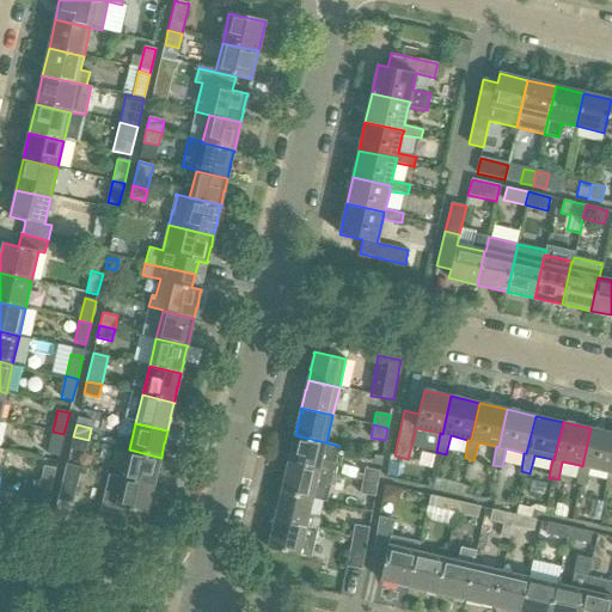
[(589,467),(607,472),(610,473),(611,464),(611,433),(591,428),(582,466),(580,465),(576,484),(586,487),(589,467)]
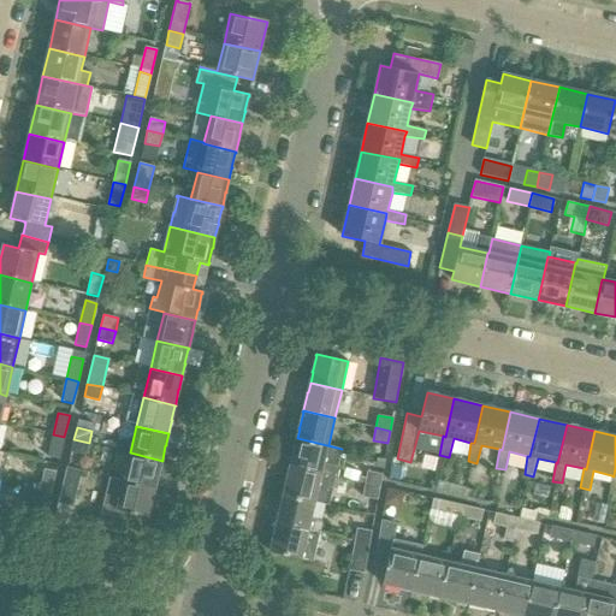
[(64,437),(53,434),(47,456),(59,460),(64,437)]
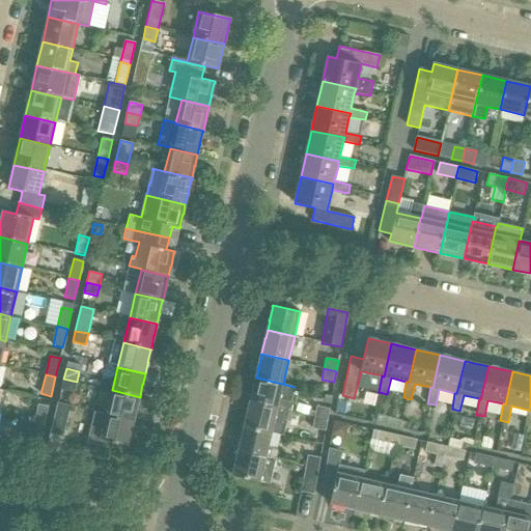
[(250,402),(289,412),(290,412),(292,401),(291,400),(295,387),(256,378),(253,387),(253,389),(250,401),(250,402)]
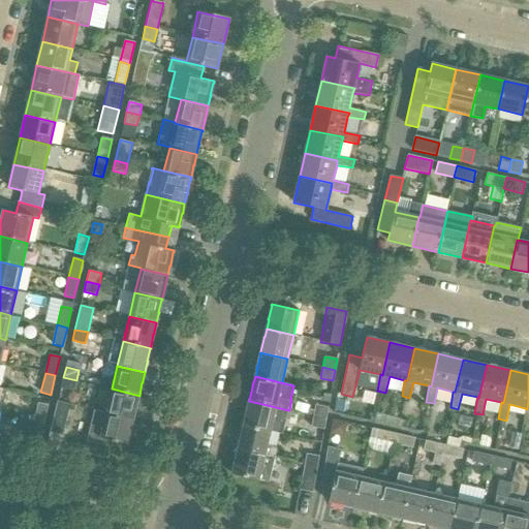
[(76,380),(63,377),(61,389),(73,392),(76,380)]
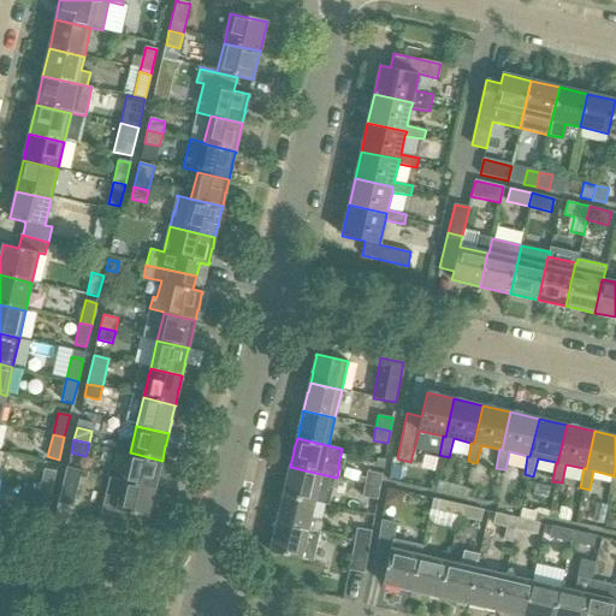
[(130,452),(124,480),(155,487),(158,478),(159,477),(158,477),(161,462),(163,461),(130,452)]
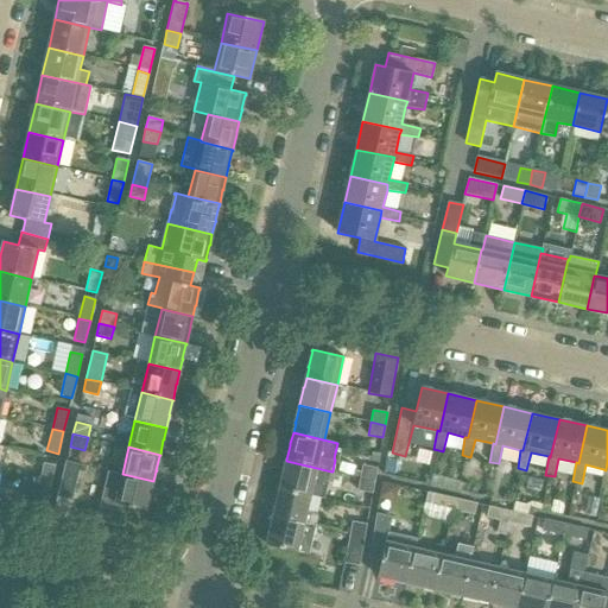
[(371,455),(369,463),(379,466),(380,457),(371,455)]
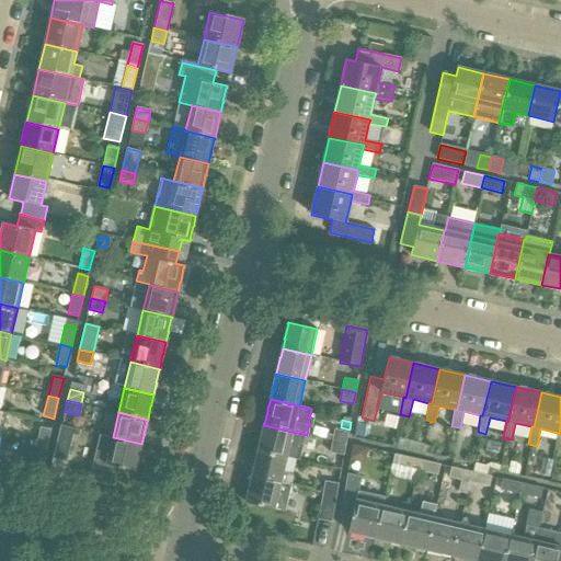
[(258,450),(287,457),(299,460),(306,435),(264,425),(263,426),(264,426),(261,439),(260,439),(260,441),(261,441),(258,450)]
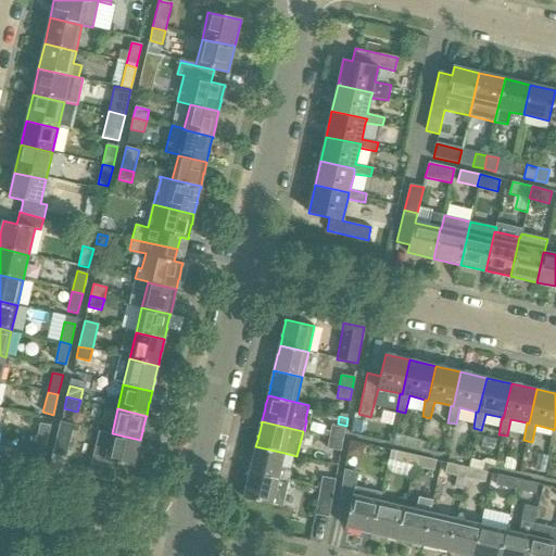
[(61,422),(52,454),(65,457),(72,431),(78,432),(79,427),(61,422)]
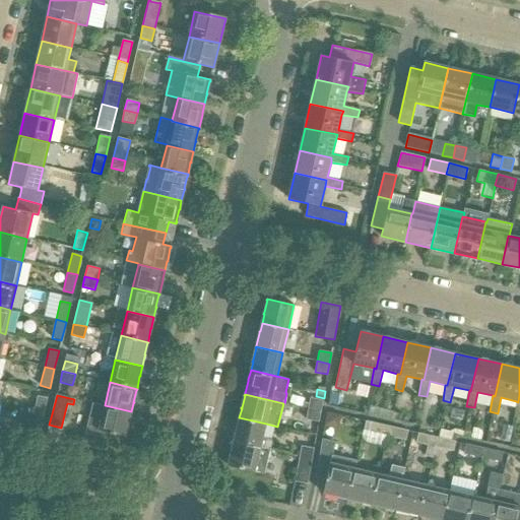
[(33,414),(43,417),(47,398),(38,396),(33,414)]
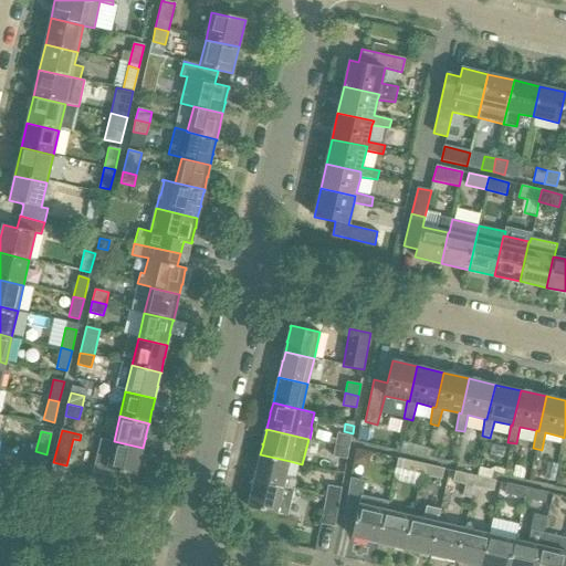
[(337,433),(335,444),(348,448),(350,436),(337,433)]
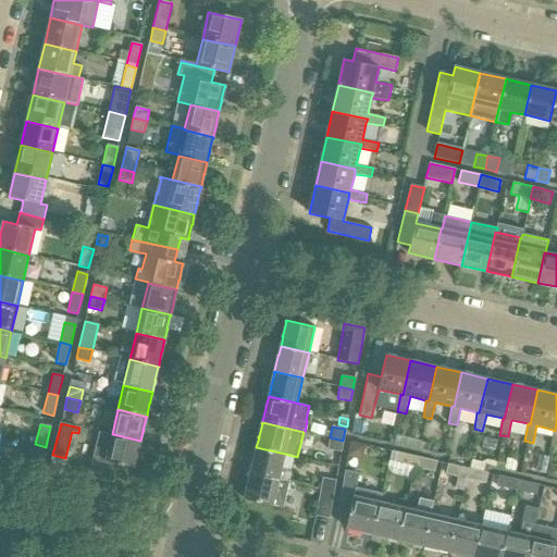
[(140,441),(112,434),(99,431),(91,465),(118,471),(119,465),(134,468),(135,466),(134,466),(137,453),(138,453),(138,452),(140,441)]
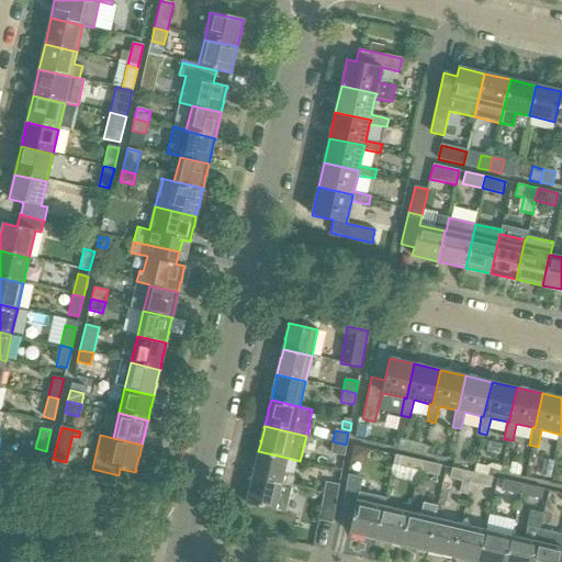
[(346,445),(333,441),(330,453),(344,456),(346,445)]
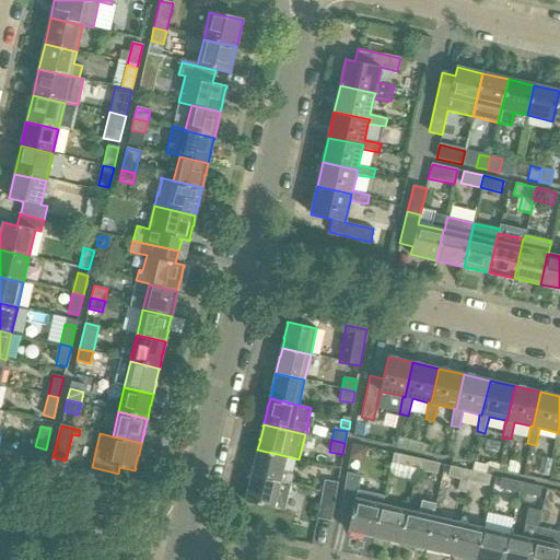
[(351,444),(349,459),(364,463),(366,446),(351,444)]
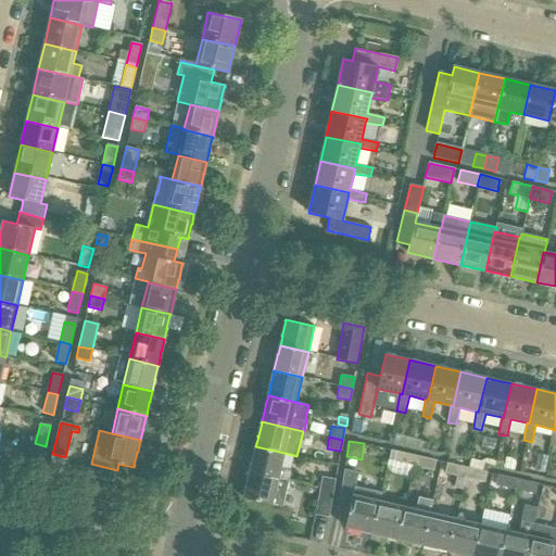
[(250,470),(249,471),(289,481),(291,470),(280,468),(285,453),(255,446),(253,456),(253,457),(250,470)]
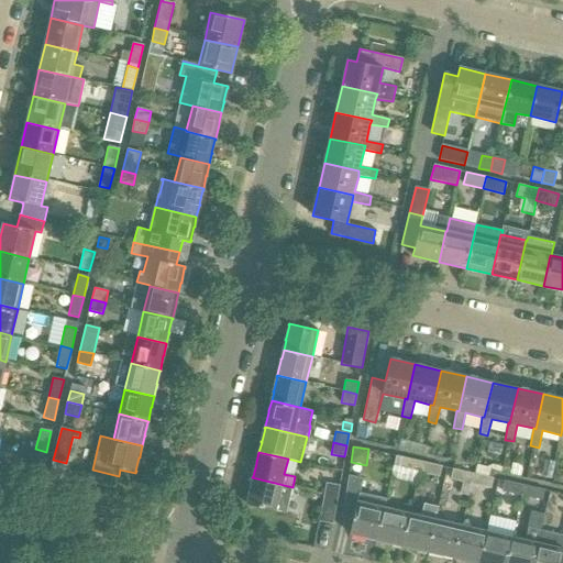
[(398,467),(419,472),(421,462),(400,457),(398,467)]
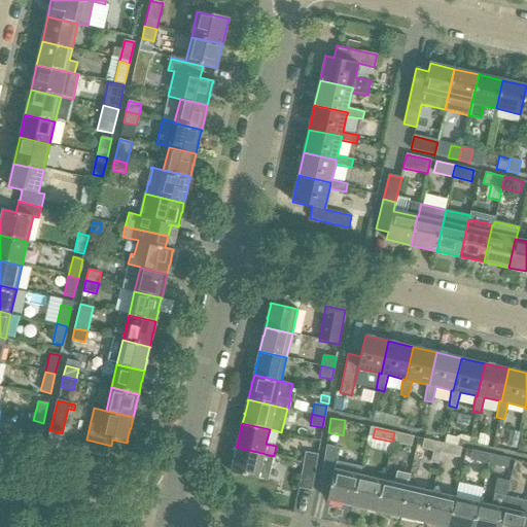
[(394,432),(392,442),(411,447),(413,436),(394,432)]
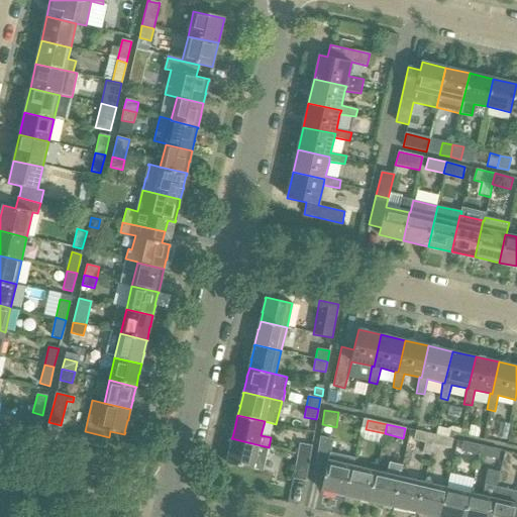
[(436,427),(434,435),(444,437),(452,439),(454,433),(460,435),(461,430),(451,428),(447,429),(436,427)]
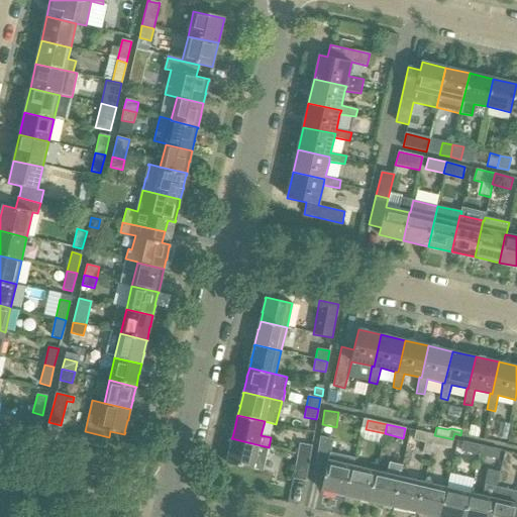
[(429,455),(432,444),(434,435),(416,430),(413,440),(425,443),(422,453),(429,455)]
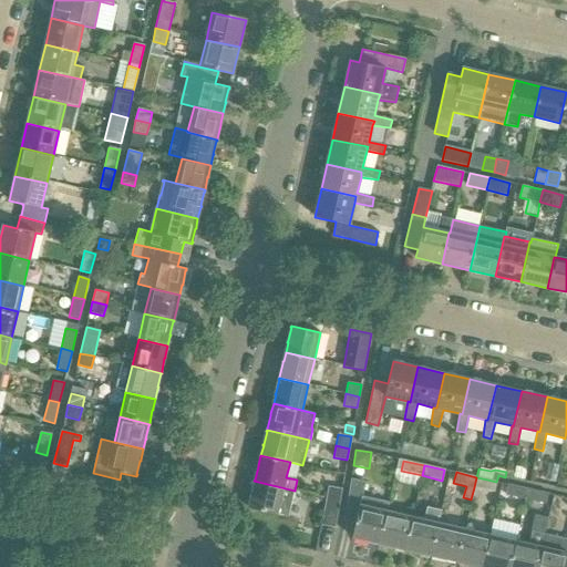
[(487,480),(476,477),(474,487),(494,492),(496,482),(487,480)]
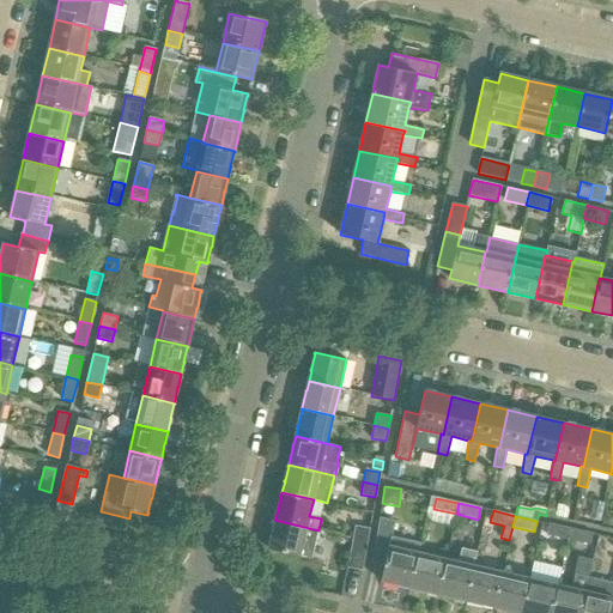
[(381,581),(408,588),(417,553),(418,553),(420,544),(392,536),(395,521),(380,517),(377,536),(371,563),(384,565),(381,581)]
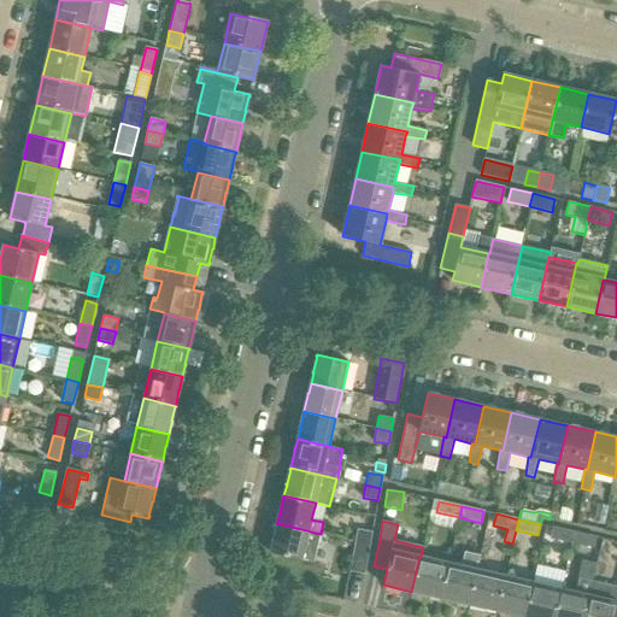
[(321,534),(276,523),(276,524),(277,524),(274,539),(272,539),(272,541),(271,551),(270,551),(270,552),(313,563),(321,534)]
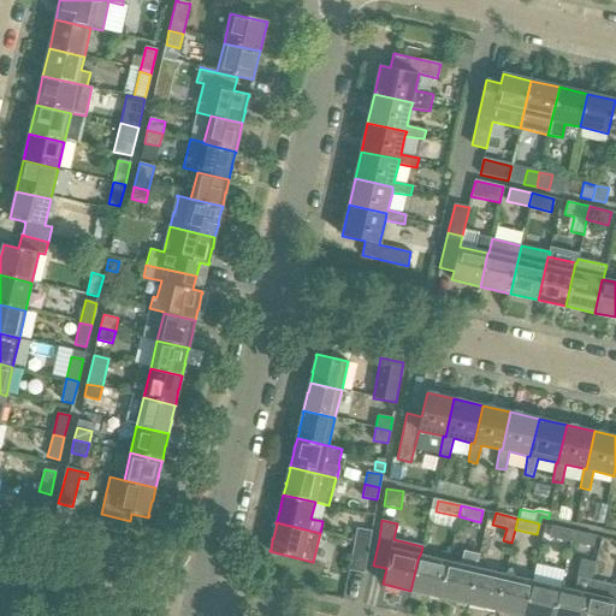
[(549,538),(572,543),(574,531),(552,526),(549,538)]
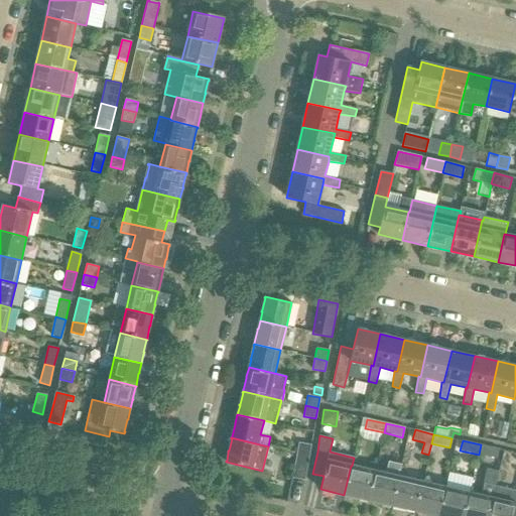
[(298,442),(296,454),(309,456),(311,445),(298,442)]
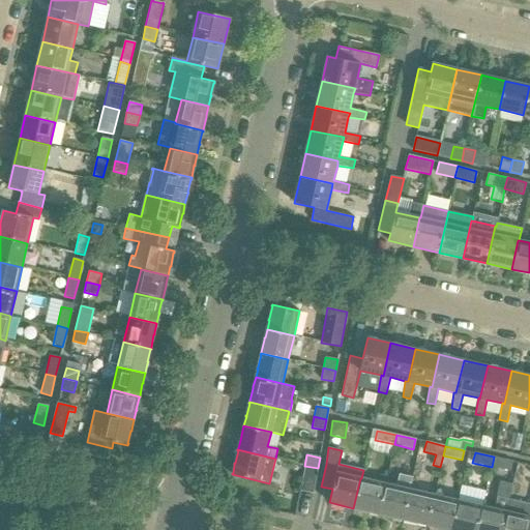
[(494,457),(492,467),(510,471),(512,461),(494,457)]
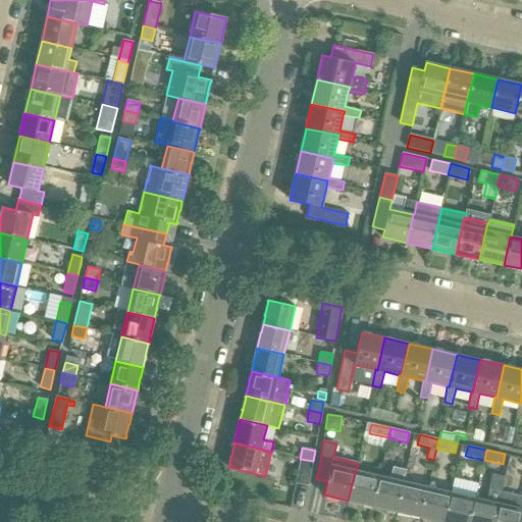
[(313,461),(300,459),(296,483),(308,485),(313,461)]
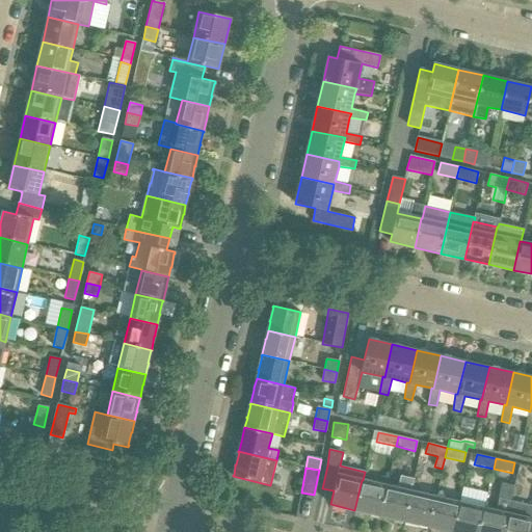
[(378,515),(403,522),(410,491),(409,490),(413,479),(400,476),(398,488),(386,485),(378,515)]
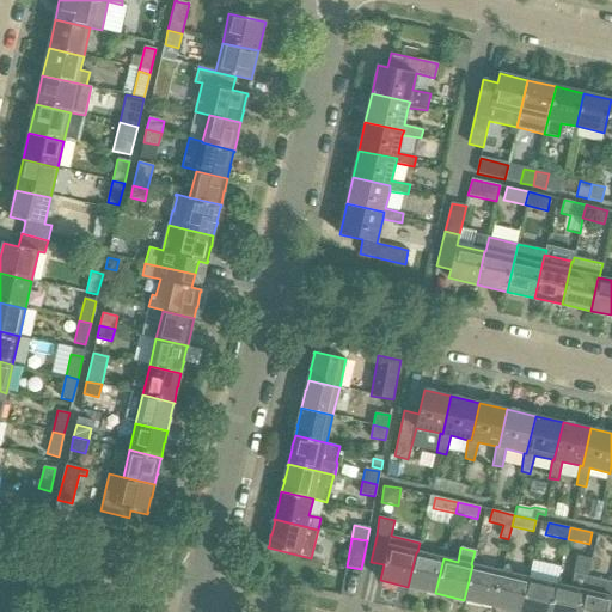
[(408,587),(435,593),(444,558),(417,552),(416,552),(408,587)]
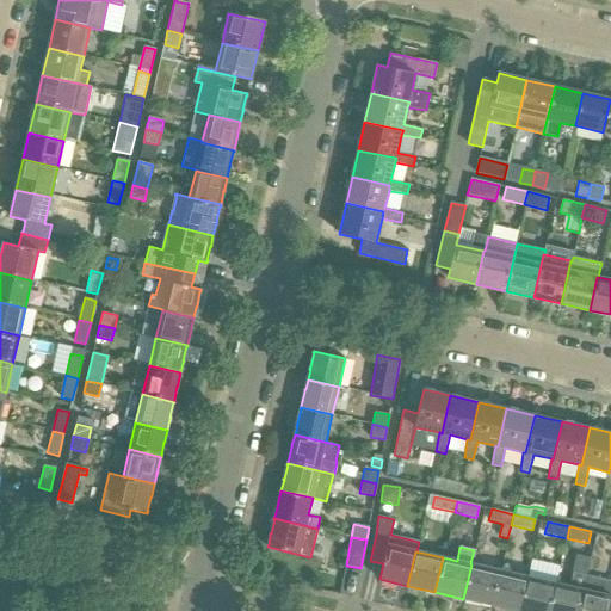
[(463,599),(492,605),(499,571),(471,565),(463,599)]
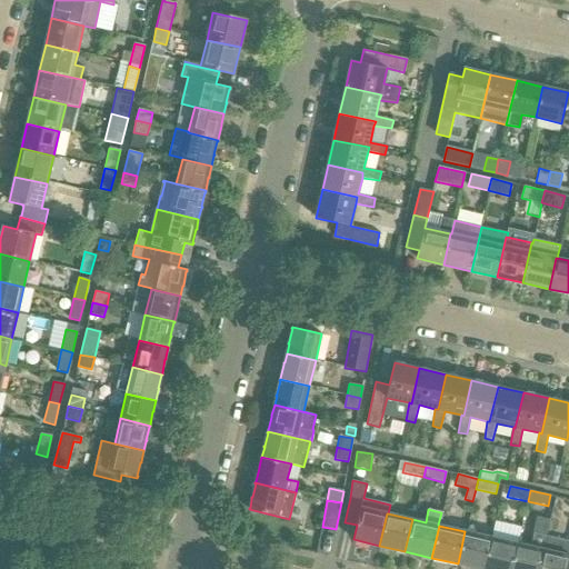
[(458,563),(481,568),(483,568),(491,537),(465,531),(458,563)]
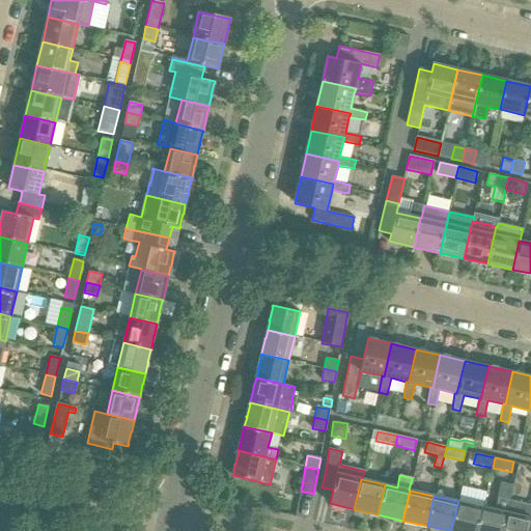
[(476,530),(502,530),(509,500),(498,498),(496,510),(482,507),(476,530)]
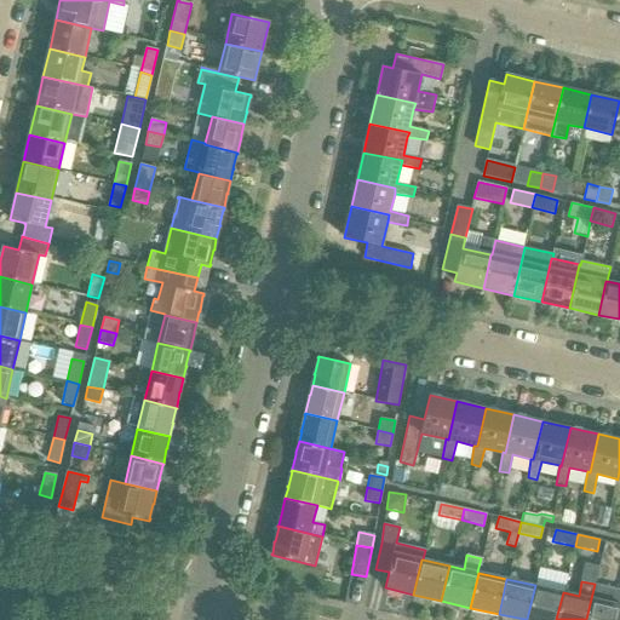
[(619,619),(619,590),(595,584),(586,619),(619,619)]
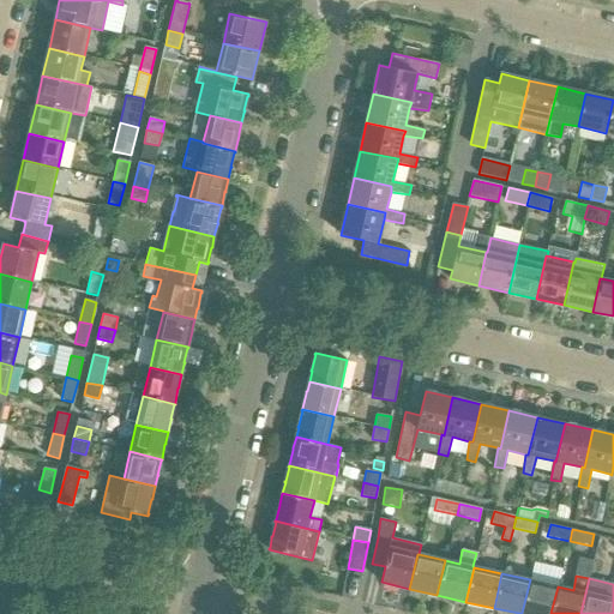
[(522,613),(551,613),(558,587),(530,579),(522,613)]
